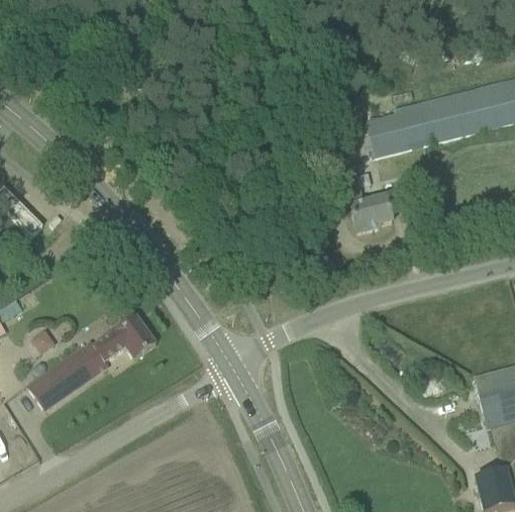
[(137,80),(133,72),(123,78),(128,86),(137,80)]
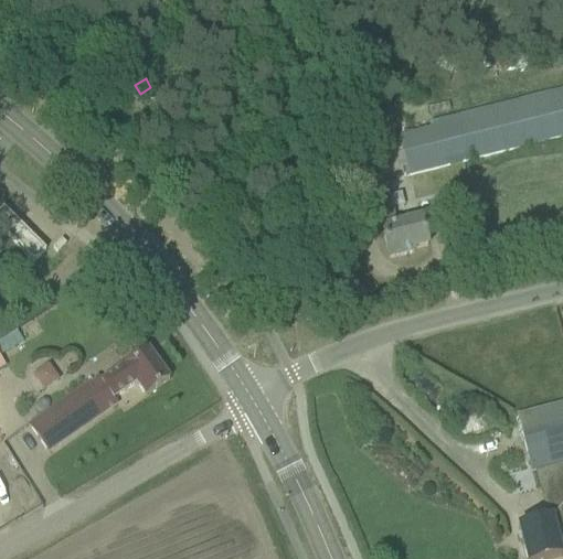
[(562,93),(400,133),(410,172),(562,133),(562,93)]
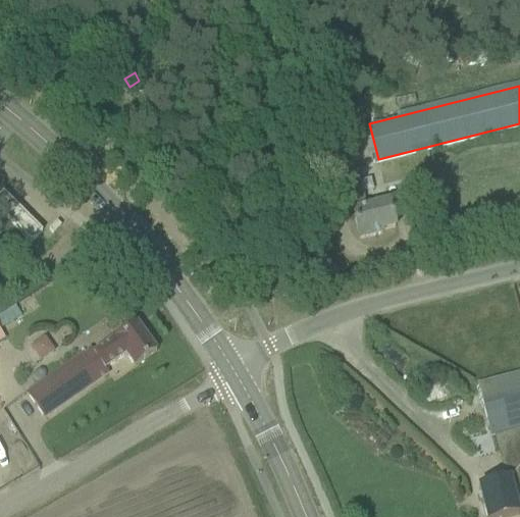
[(361,185),(348,188),(361,237),(383,230),(382,227),(396,224),(388,197),(366,203),(361,185)]
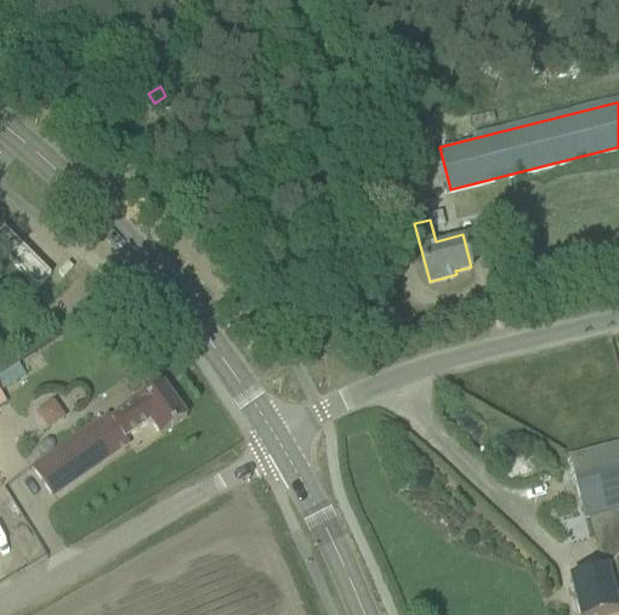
[(7,232),(0,238),(0,249),(38,292),(51,280),(7,232)]
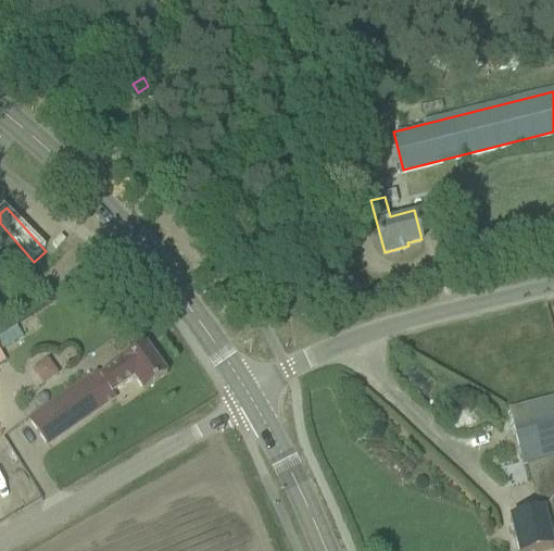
[(147,340),(128,352),(123,357),(124,358),(102,373),(98,367),(29,415),(48,442),(117,393),(113,389),(136,374),(145,387),(168,371),(147,340)]
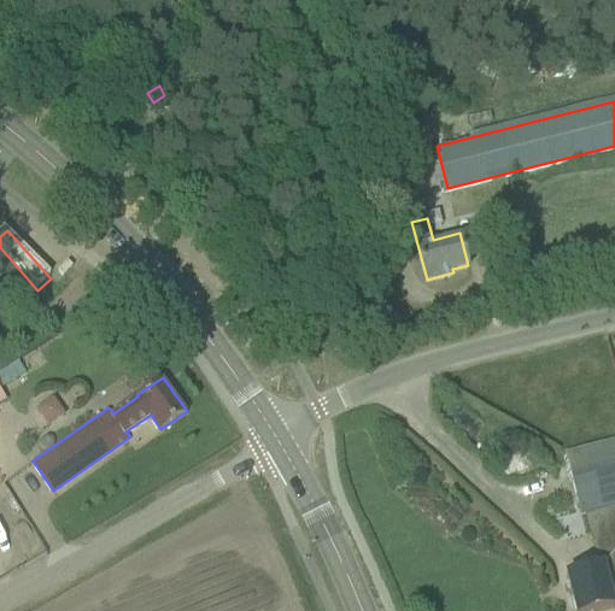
[(52,423),(69,410),(53,392),(36,406),(52,423)]
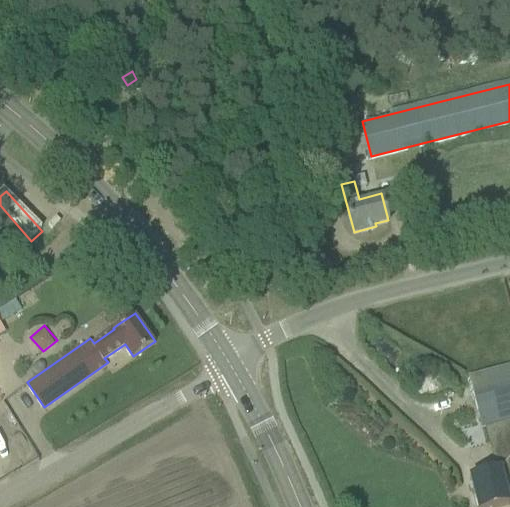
[(509,364),(479,372),(470,374),(482,425),(488,423),(499,468),(471,475),(479,506),(482,506),(509,500),(503,476),(509,474),(509,364)]
